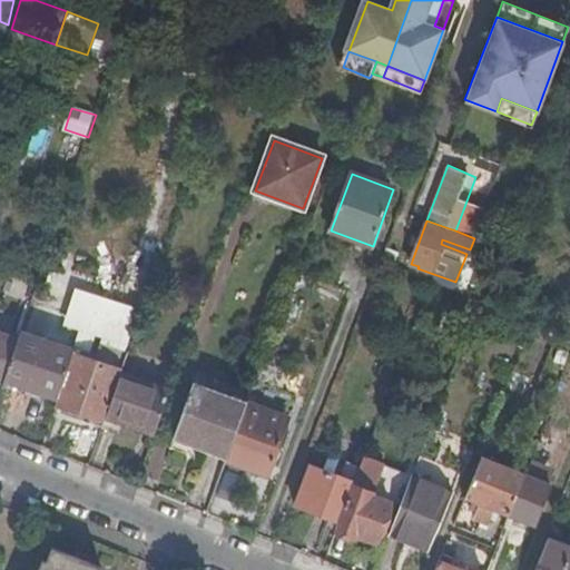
[(0,377),(7,380),(19,341),(0,334),(0,377)]
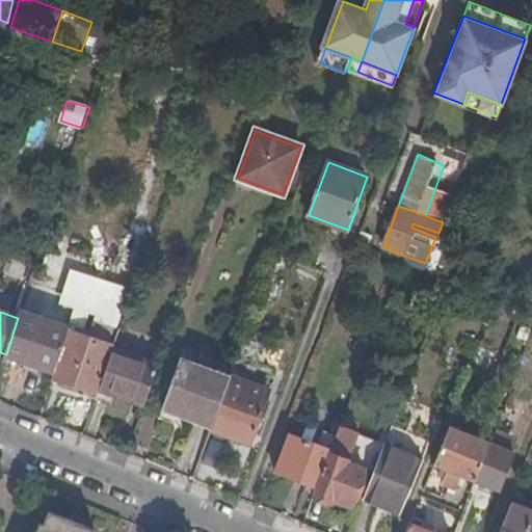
[(6,354),(52,370),(67,327),(21,312),(18,318),(6,354)]
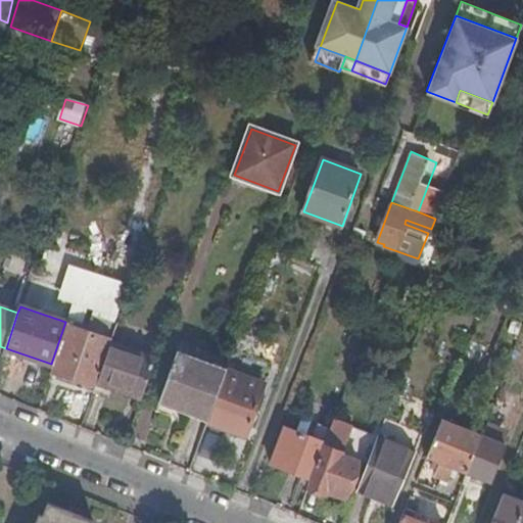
[(67,324),(52,370),(56,372),(72,377),(74,374),(95,381),(110,338),(67,324)]
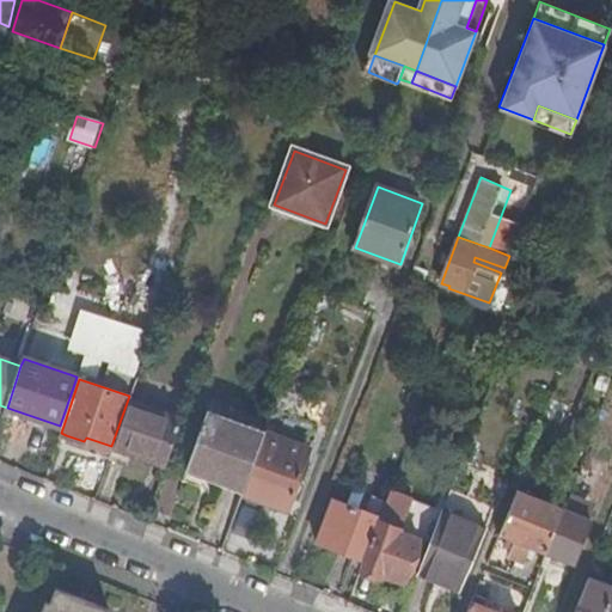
[(134,454),(163,465),(179,420),(129,402),(132,397),(129,396),(111,446),(109,451),(111,451),(110,458),(129,465),(134,454)]
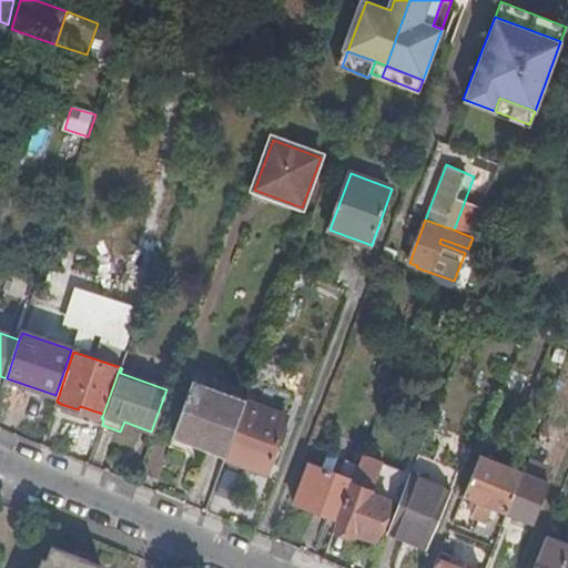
[(229,452),(247,402),(193,383),(175,432),(229,452)]
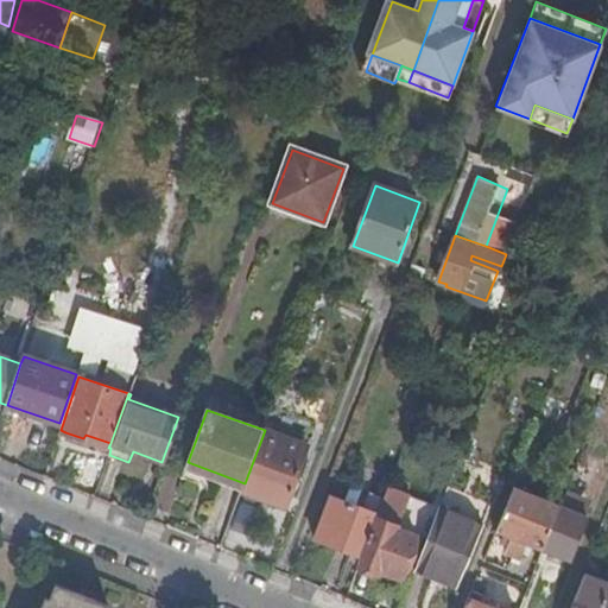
[(178,417),(162,462),(164,463),(182,418),(178,417)]
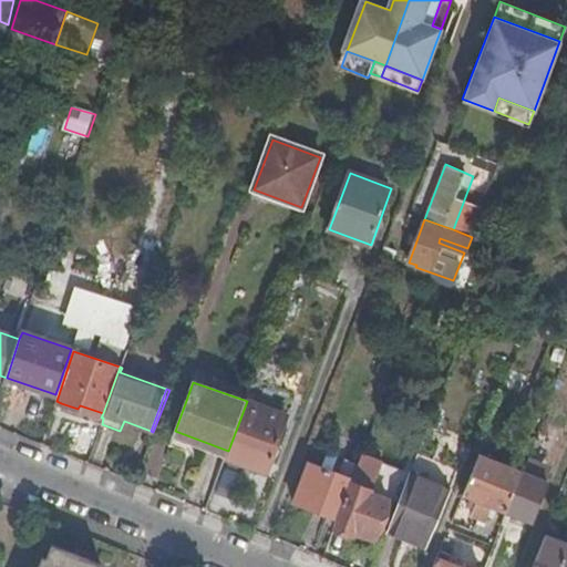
[(288,416),(247,401),(228,451),(227,456),(267,472),(288,416)]
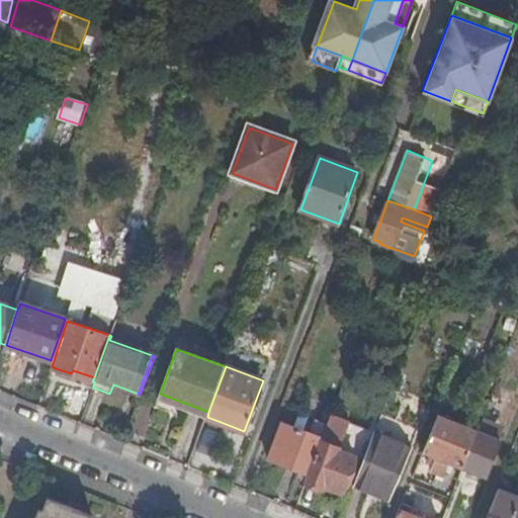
[(71,373),(56,368),(54,374),(90,386),(92,381),(94,377),(73,370),(71,373)]
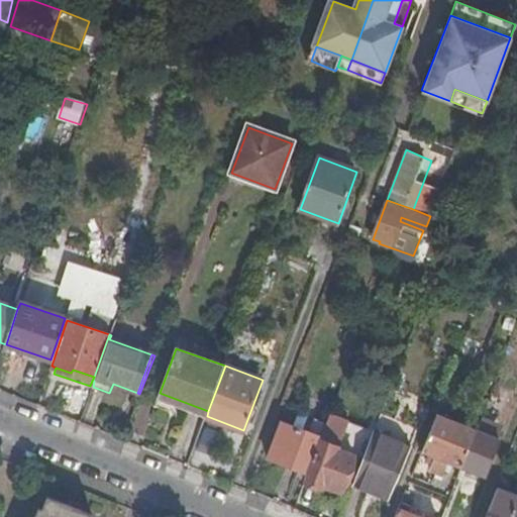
[(461,467),(476,428),(438,413),(423,451),(435,456),(431,469),(444,474),(449,461),(461,467)]
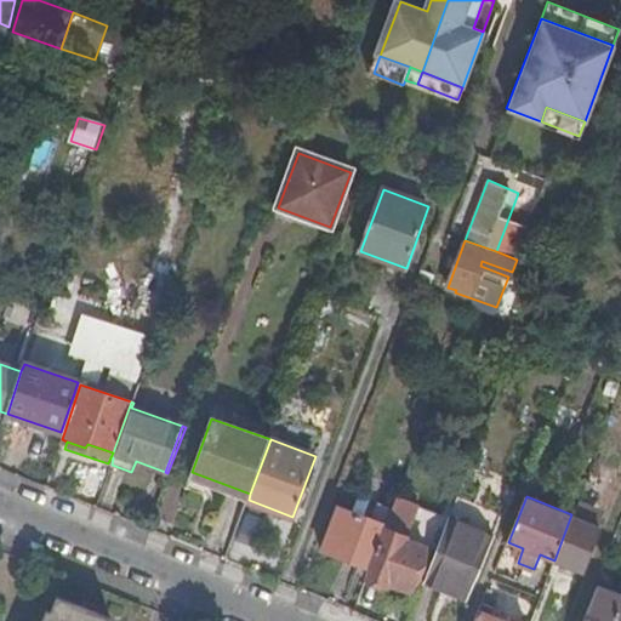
[(554,560),(580,571),(598,525),(587,520),(593,505),(579,499),(571,514),(554,560)]
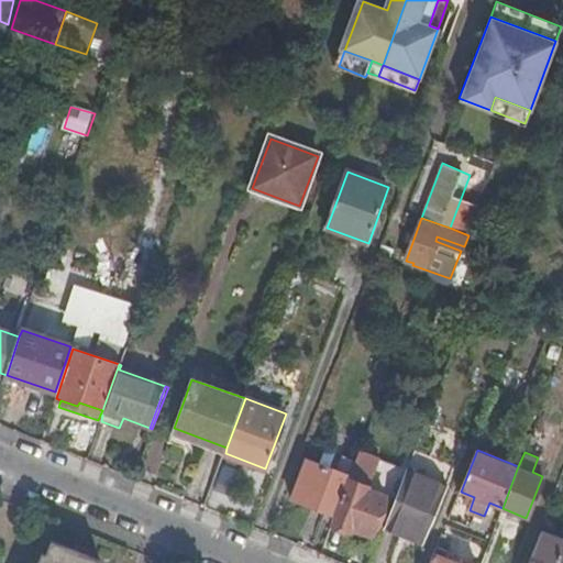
[(293,497),(337,514),(350,479),(351,476),(307,459),(293,497)]
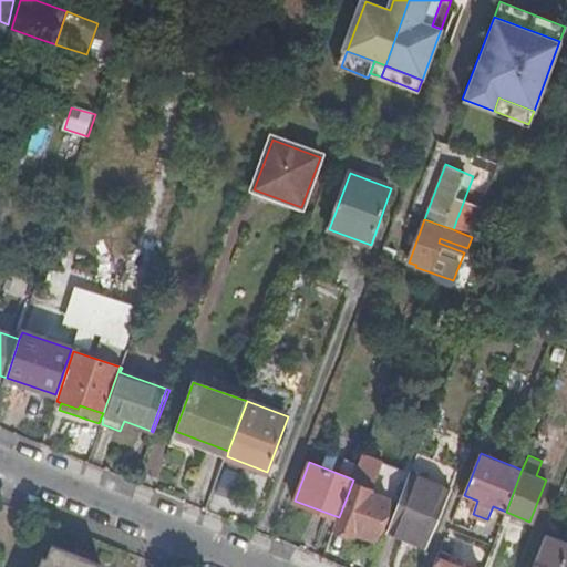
[(395,514),(389,531),(429,546),(451,491),(411,474),(400,503),(395,514)]
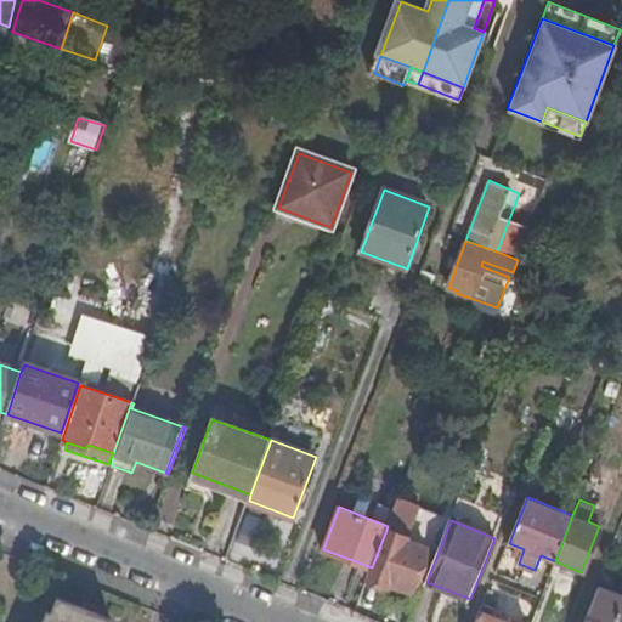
[(429,563),(434,564),(439,552),(428,547),(427,548),(407,541),(408,538),(386,530),(372,567),(368,577),(391,587),(393,583),(412,591),(419,570),(425,572),(429,563)]
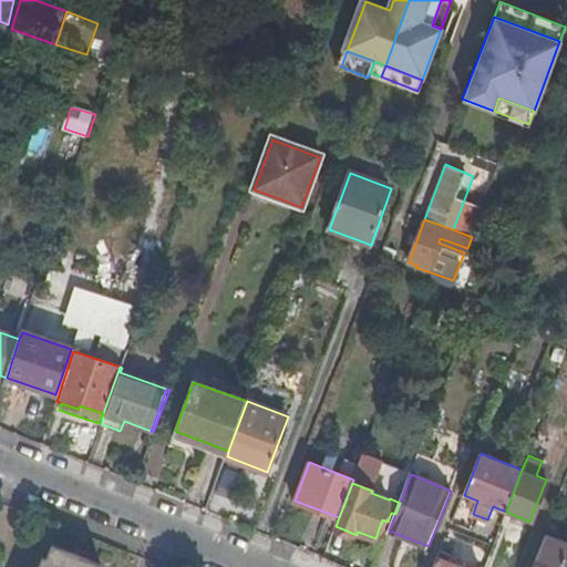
[(533,566),(566,566),(566,544),(545,536),(533,566)]
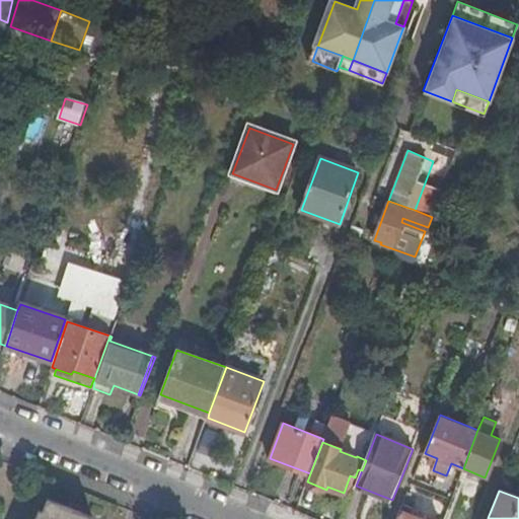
[(90,518),(92,516),(48,498),(43,511),(40,510),(35,518),(90,518)]
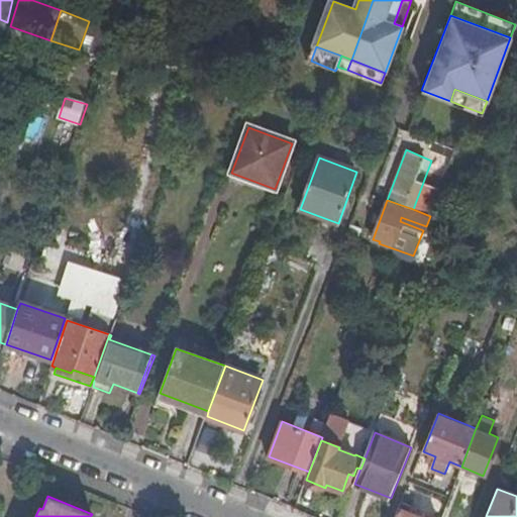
[(396,516),(423,516),(400,508),(396,516)]
